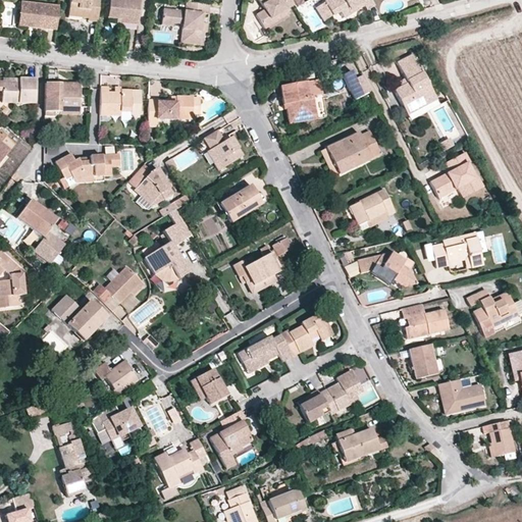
[(97,22),(99,0),(69,0),(68,11),(79,12),(77,18),(88,19),(88,21),(97,22)]
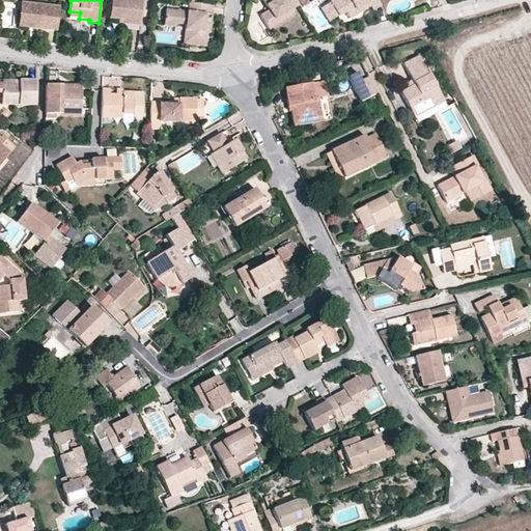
[(140,26),(142,0),(111,0),(109,18),(122,20),(122,24),(140,26)]
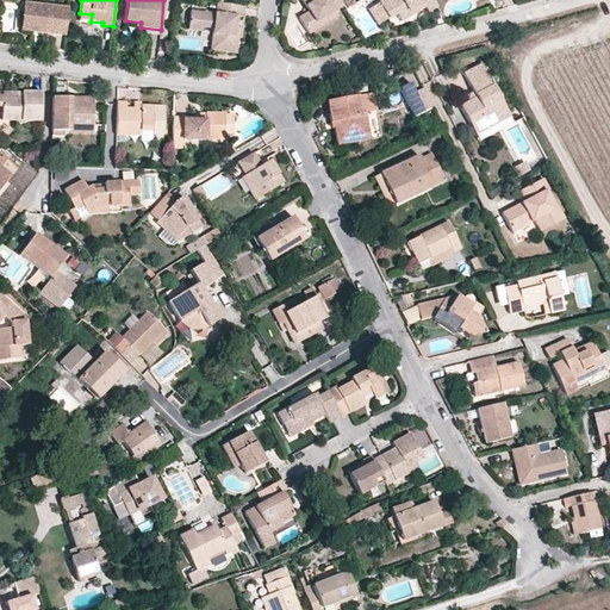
[(343,6),(340,0),(316,0),(315,0),(300,0),(309,12),(298,18),(309,35),(318,29),(316,24),(335,12),(343,6)]
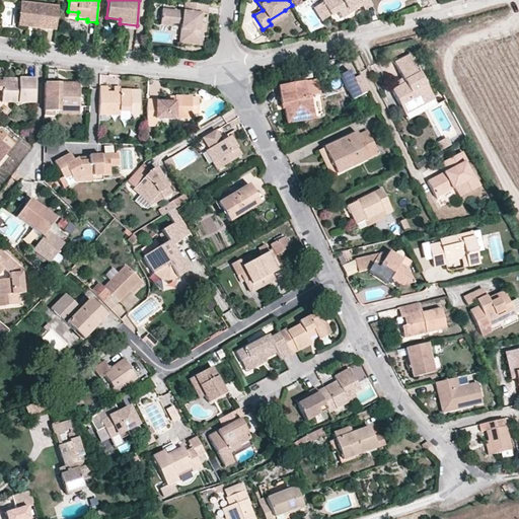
[(371,6),(368,0),(325,0),(321,3),(329,16),(337,12),(341,19),(361,6),(363,11),(371,6)]
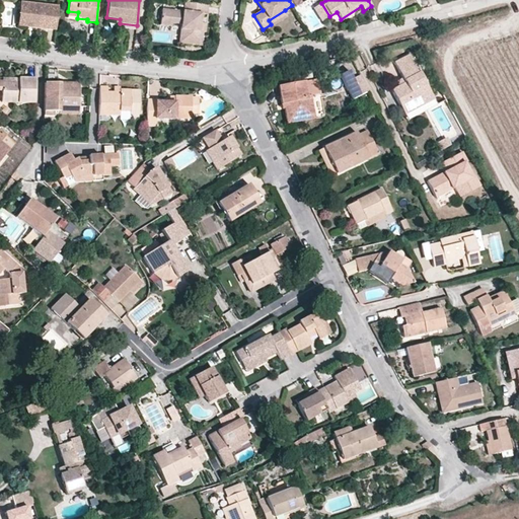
[(56,30),(59,6),(20,2),(17,20),(32,22),(32,28),(56,30)]
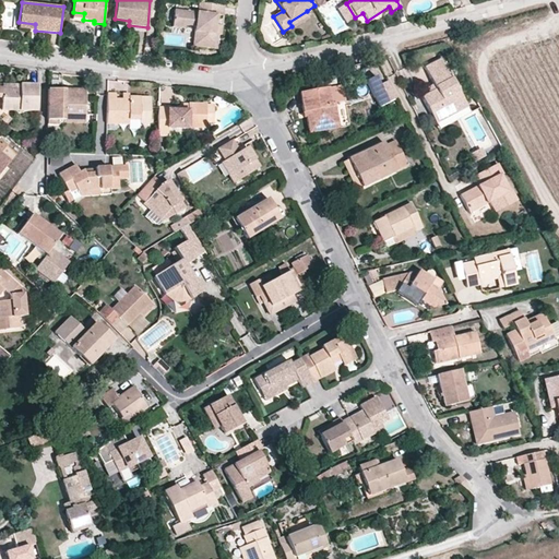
[(215,25),(216,15),(223,15),(224,6),(199,2),(197,12),(175,10),(171,27),(182,28),(186,26),(193,27),(193,33),(199,34),(198,48),(216,50),(218,36),(221,36),(222,26),(215,25)]
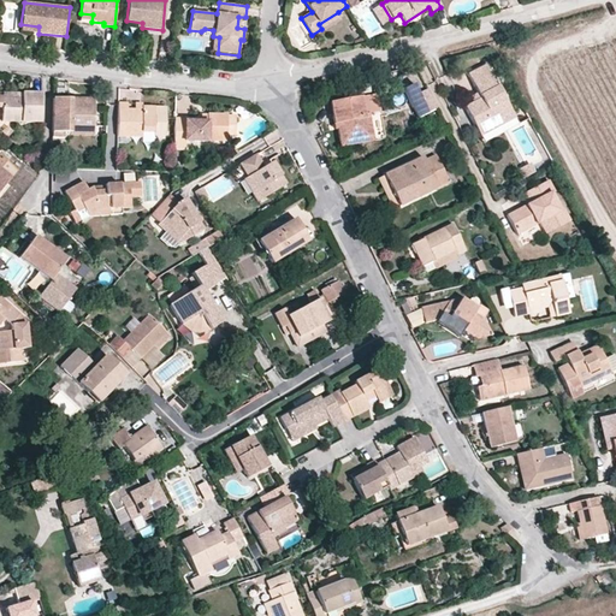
[(391,19),(381,4),(372,10),(381,25),(391,19)]
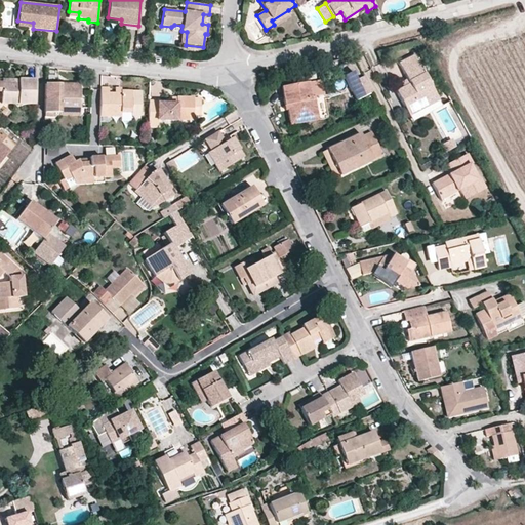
[(274,25),(290,14),(288,10),(272,21),(274,25)]
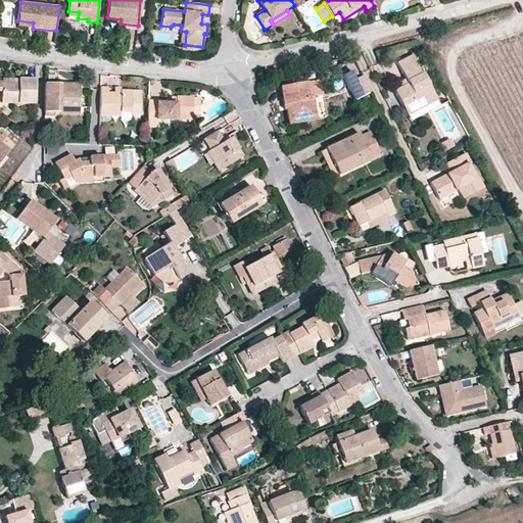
[(418,112),(416,108),(426,103),(425,102),(435,97),(413,55),(397,63),(408,85),(394,91),(408,116),(418,112)]
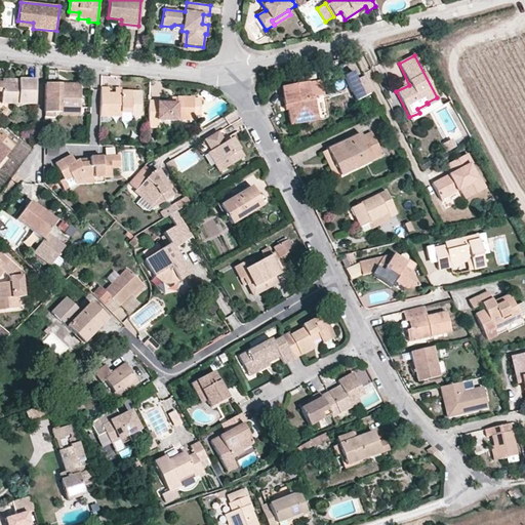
[(365,96),(372,92),(364,77),(357,80),(353,72),(344,77),(356,102),(365,96)]
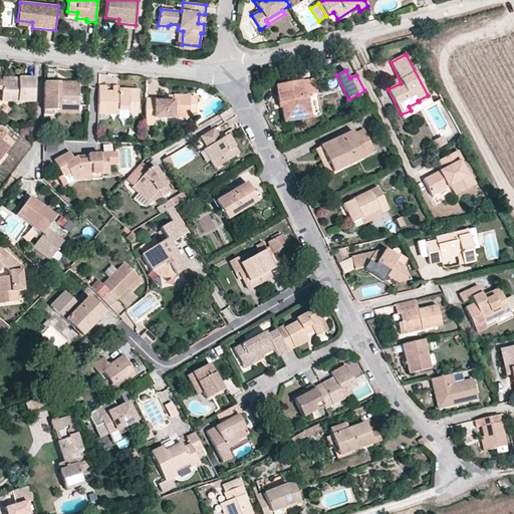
[(0,90),(2,91),(1,102),(34,103),(35,78),(2,77),(2,80),(0,79),(0,90)]
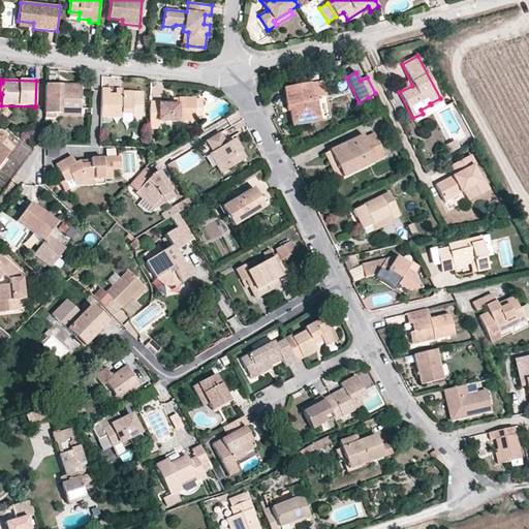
[(310,84),(313,99),(316,98),(327,96),(324,81),(310,84)]
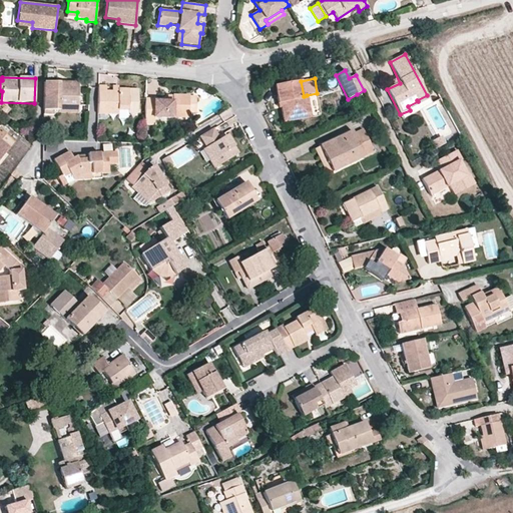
[(275,86),(279,104),(280,104),(283,118),(311,113),(307,95),(304,96),(301,81),(275,86)]
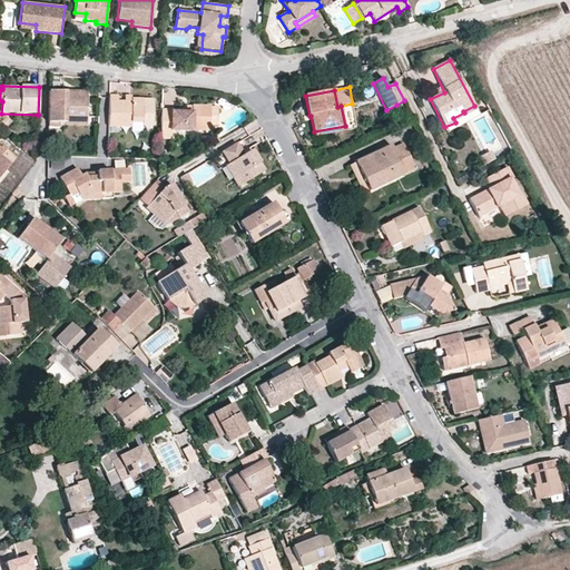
[(75,92),(74,98),(67,98),(67,92),(49,91),(49,123),(61,123),(65,123),(65,120),(87,120),(87,92),(75,92)]
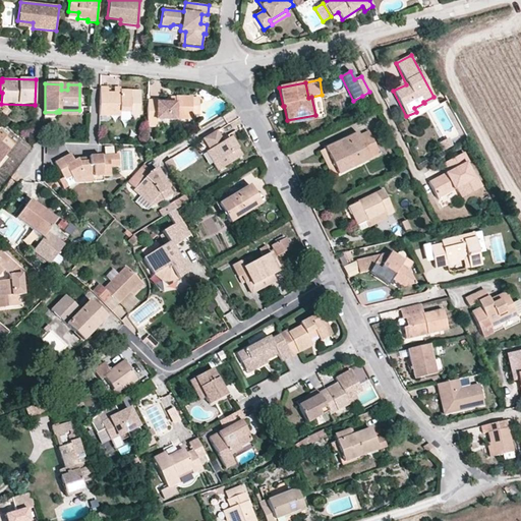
[(108,88),(100,88),(99,116),(120,117),(120,113),(130,113),(130,115),(140,115),(140,91),(120,91),(120,93),(114,93),(108,93),(108,88)]
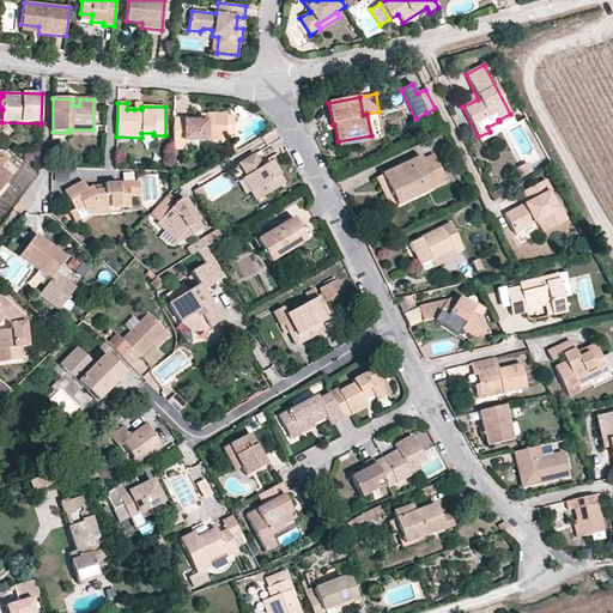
[(174,119),(174,150),(184,150),(184,143),(198,143),(207,143),(207,140),(226,141),(226,135),(226,120),(226,115),(207,114),(206,119),(201,119),(174,119)]
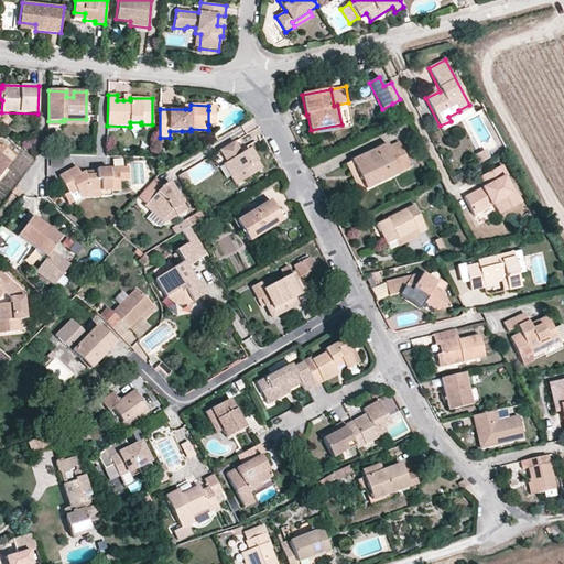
[(472,109),(469,105),(458,110),(459,111),(448,117),(451,121),(472,109)]
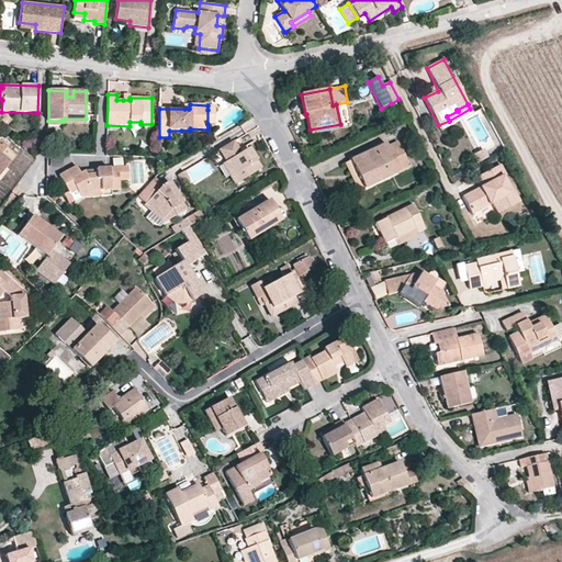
[(340,124),(310,130),(311,135),(340,131),(340,124)]
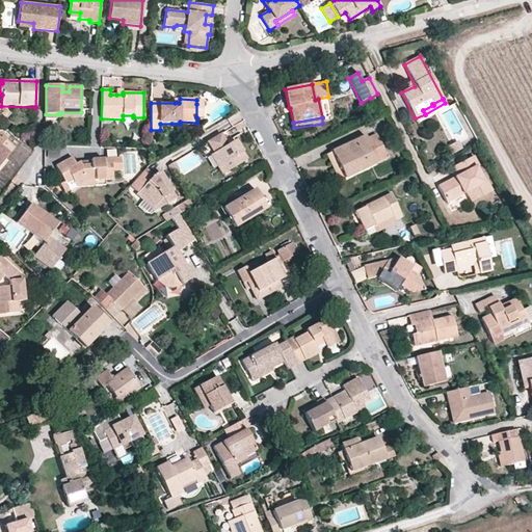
[(236,141),(228,145),(221,134),(207,142),(214,154),(210,157),(222,177),(247,161),(236,141)]
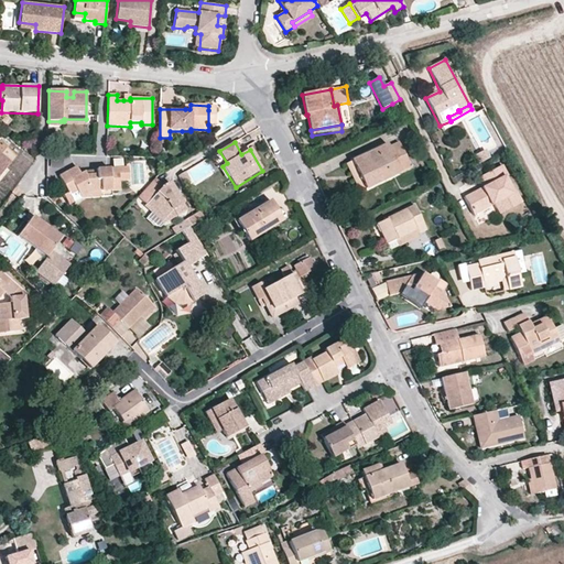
[(399,142),(389,148),(387,144),(351,161),(365,190),(411,167),(399,142)]
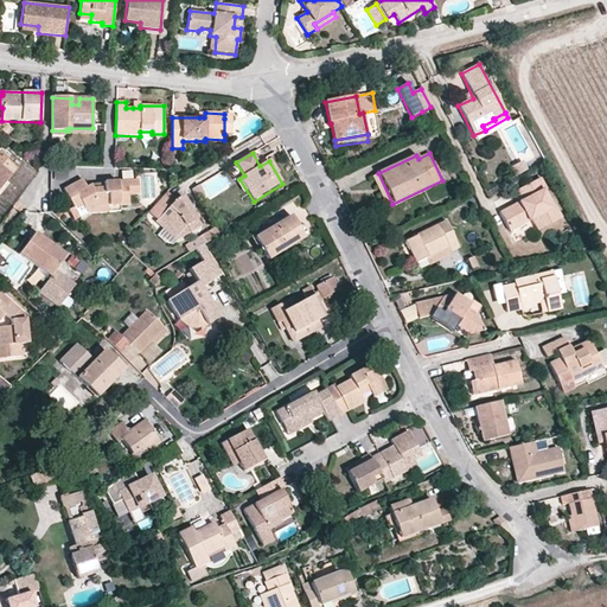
[(16,170),(0,157),(0,195),(10,184),(6,181),(16,170)]
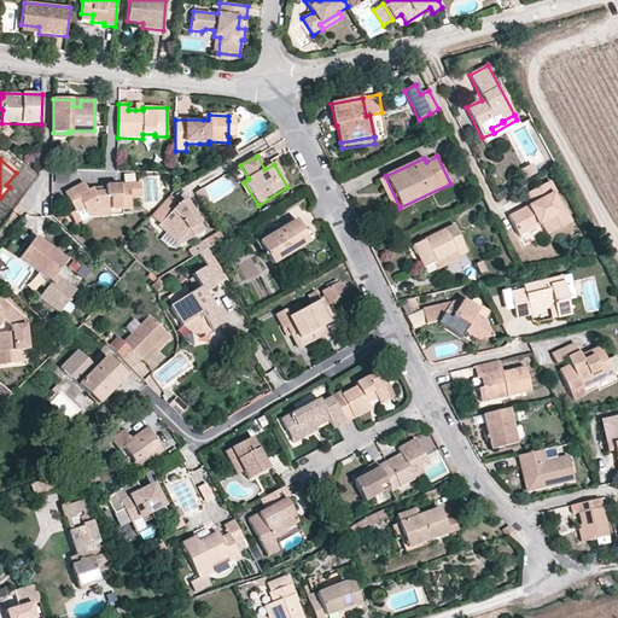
[(531,176),(526,167),(518,172),(523,181),(531,176)]
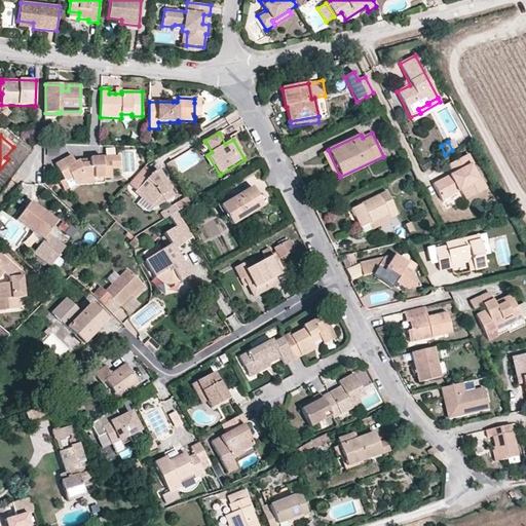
[(328,150),(322,153),(335,180),(340,177),(328,150)]
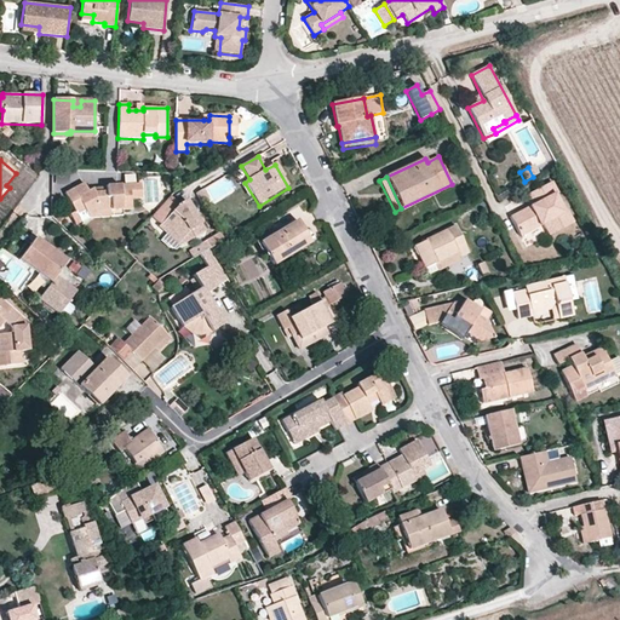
[(105,188),(107,191),(93,193),(93,188),(87,191),(84,183),(64,193),(75,212),(69,214),(70,217),(84,210),(89,218),(99,213),(122,212),(132,211),(131,200),(143,200),(141,184),(105,187),(105,188)]
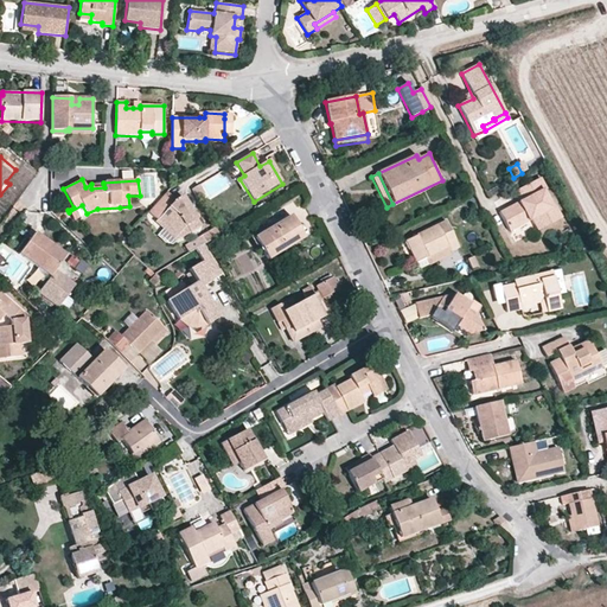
[(500,212),(511,231),(534,219),(538,230),(561,218),(555,206),(551,209),(543,191),(545,190),(540,179),(516,191),(521,202),(500,212)]
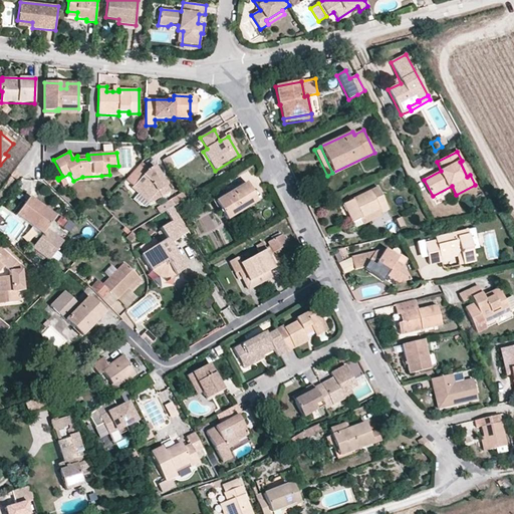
[(173,164),(169,158),(163,162),(167,168),(173,164)]
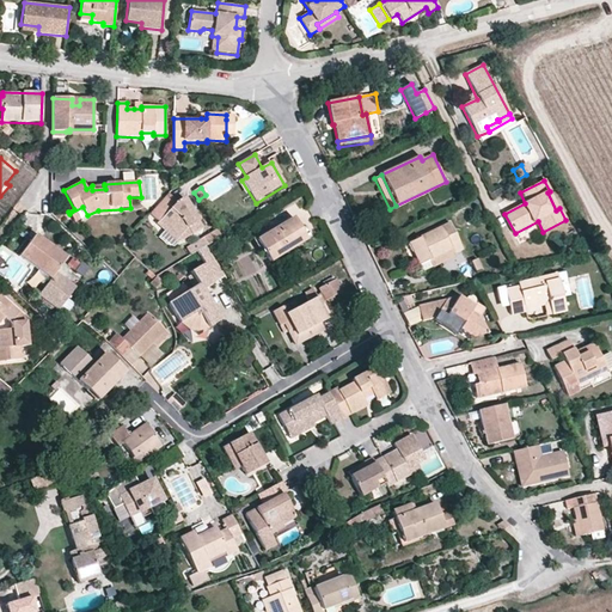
[(164,232),(166,230),(173,236),(190,236),(202,230),(184,199),(178,202),(167,194),(150,214),(158,221),(155,224),(164,232)]
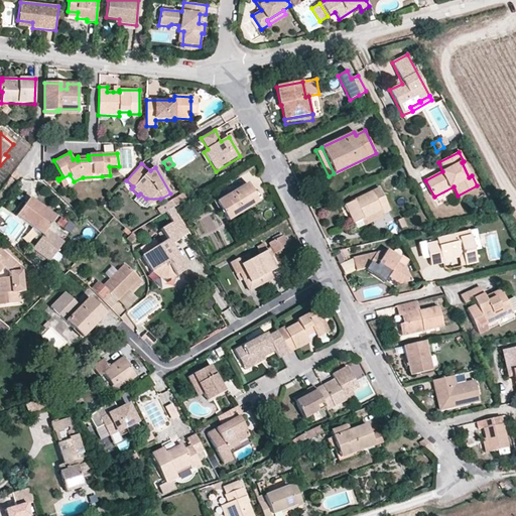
[(74,181),(70,174),(58,180),(62,188),(68,185),(74,181)]
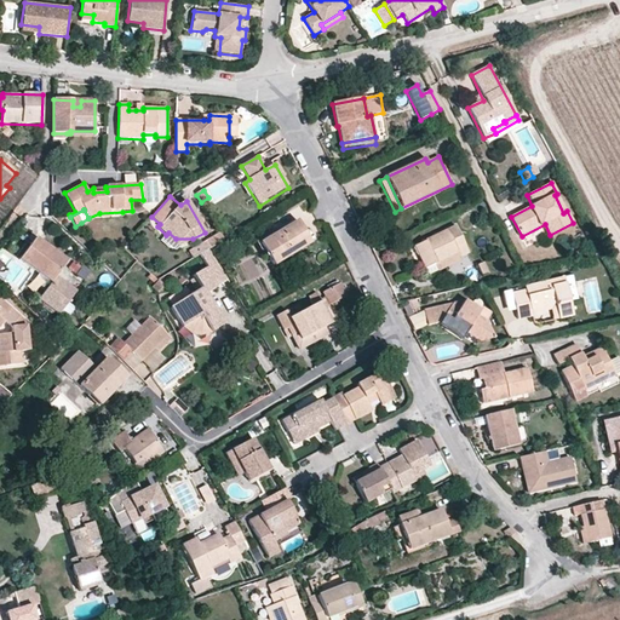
[(260,244),(274,267),(311,244),(298,220),(260,244)]
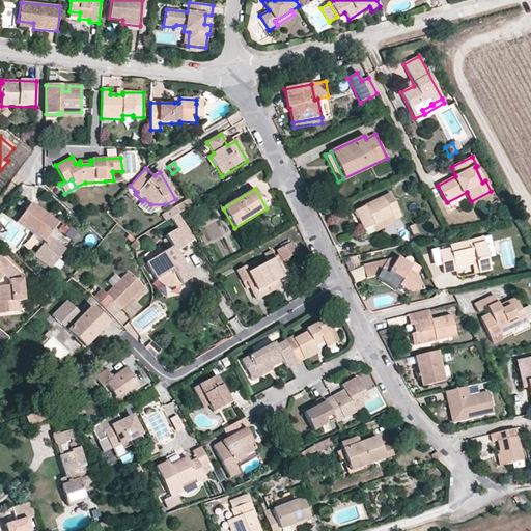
[(355,211),(364,230),(372,226),(392,217),(394,221),(401,218),(390,194),(355,211)]
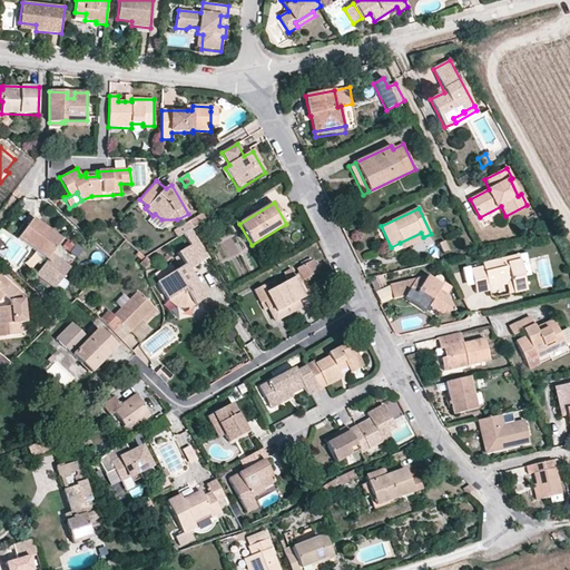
[(177,238),(204,223),(199,215),(173,231),(177,238)]
